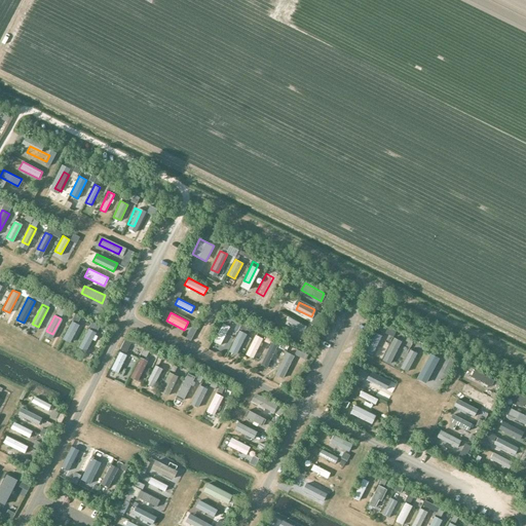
[(307,326),(289,316),(286,324),(304,333),(307,326)]
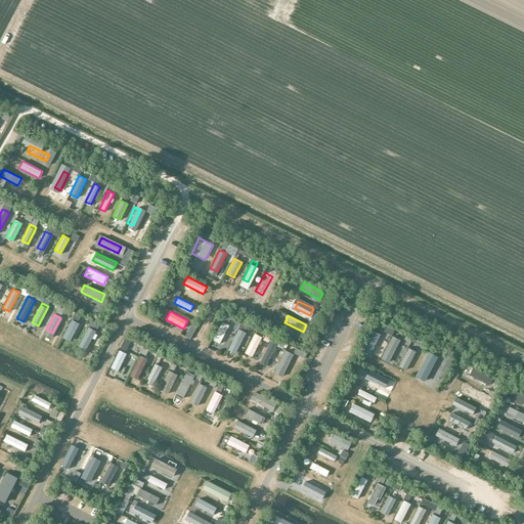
[(79,323),(72,319),(62,337),(70,341),(79,323)]
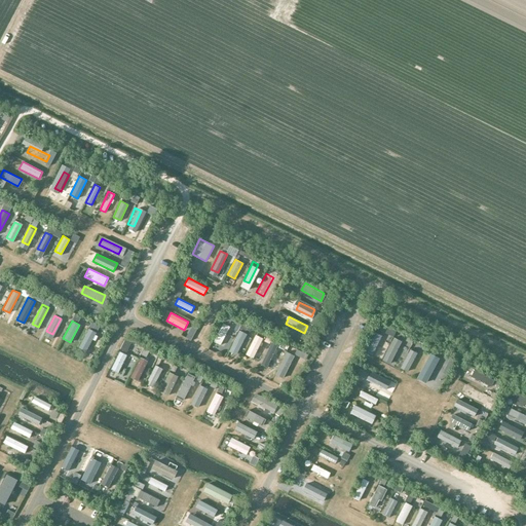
[(230,327),(223,323),(213,341),(220,345),(230,327)]
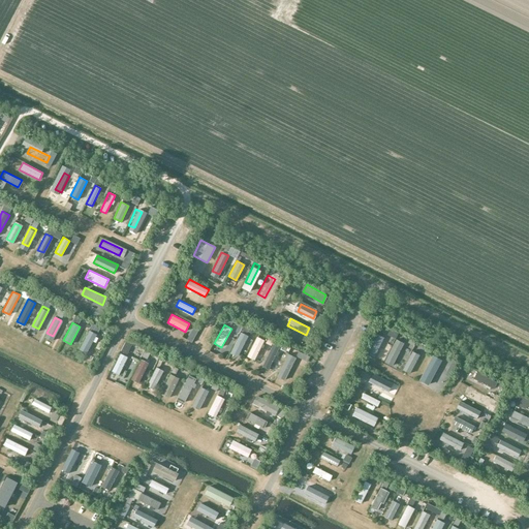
[(96,334),(89,331),(80,349),(87,353),(96,334)]
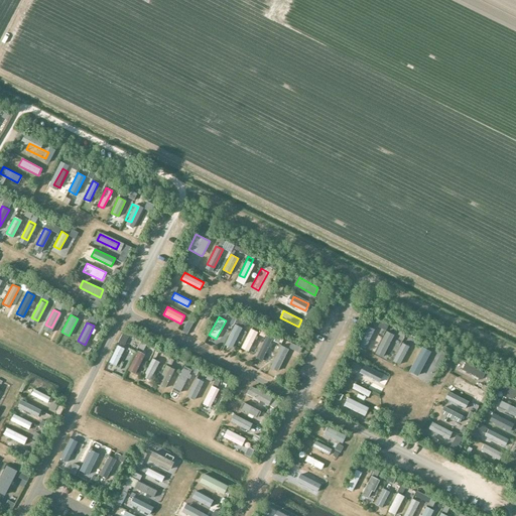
[(241,327),(234,324),(225,344),(232,347),(241,327)]
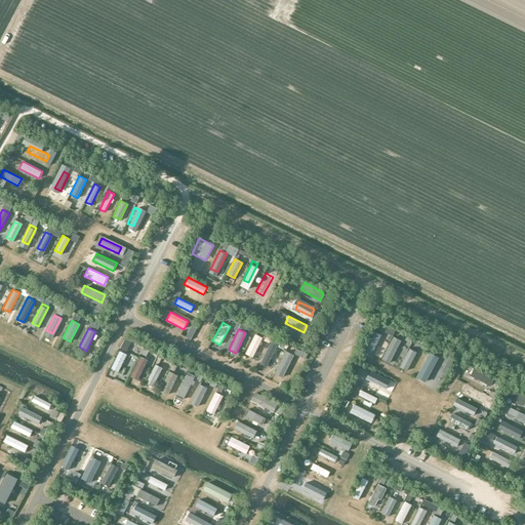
[(381,334),(373,330),(363,350),(371,354),(381,334)]
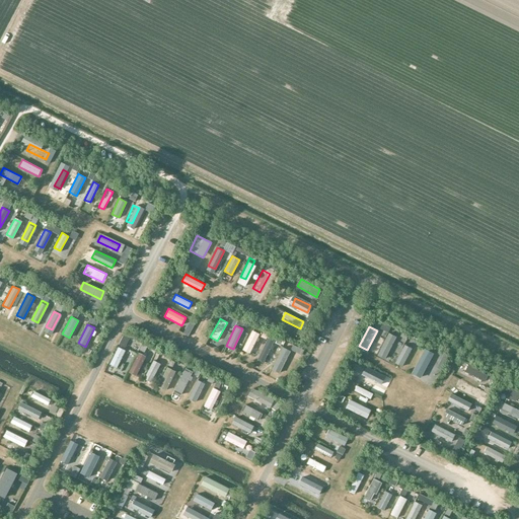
[(260,334),(251,329),(242,349),(249,353),(260,334)]
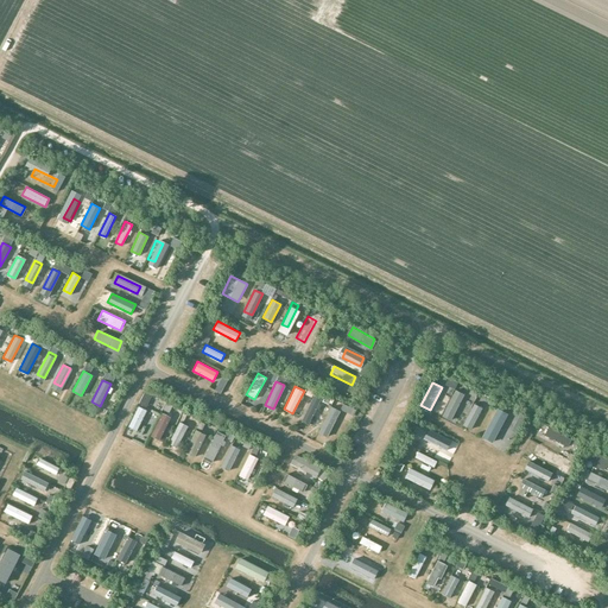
[(464,394),(455,390),(442,416),(450,420),(464,394)]
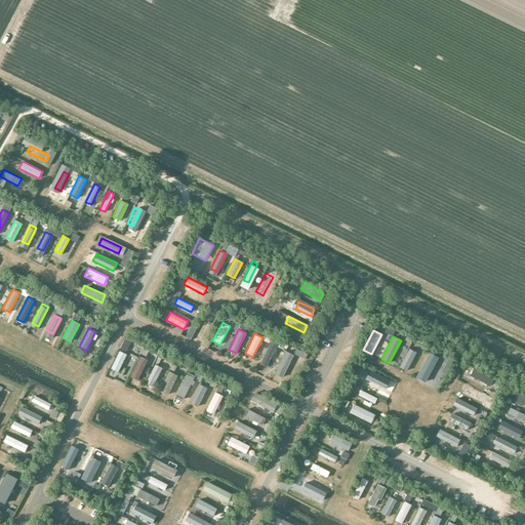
[(277,345),(271,341),(260,362),(268,365),(277,345)]
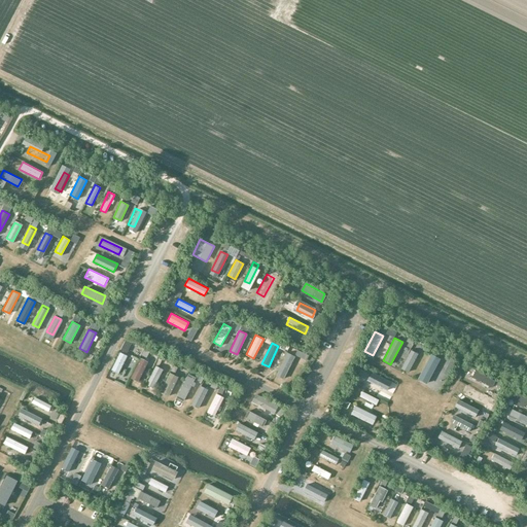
[(418,354),(411,350),(400,369),(408,373),(418,354)]
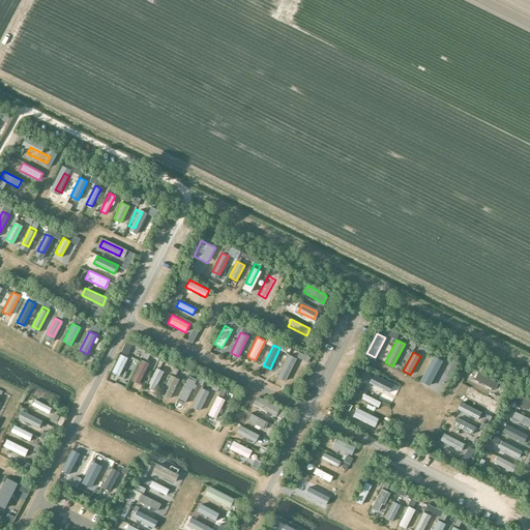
[(441,356),(433,352),(419,376),(428,380),(441,356)]
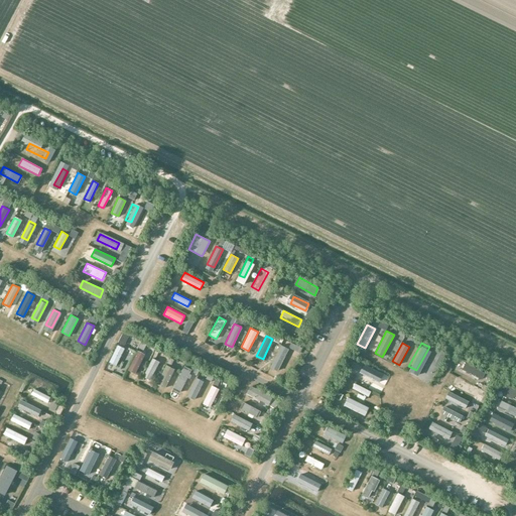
[(124,348),(118,345),(109,362),(116,365),(124,348)]
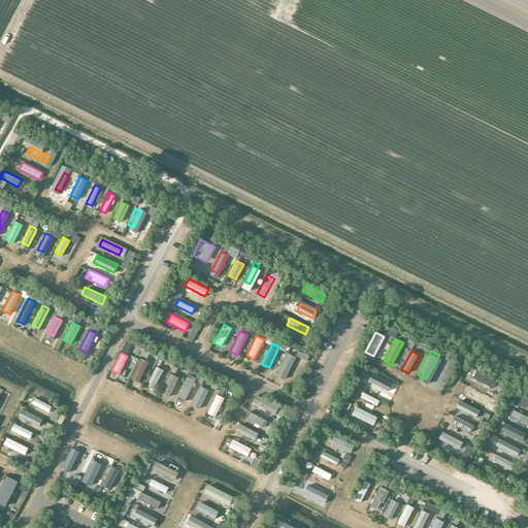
[(295,357),(288,353),(276,376),(284,380),(295,357)]
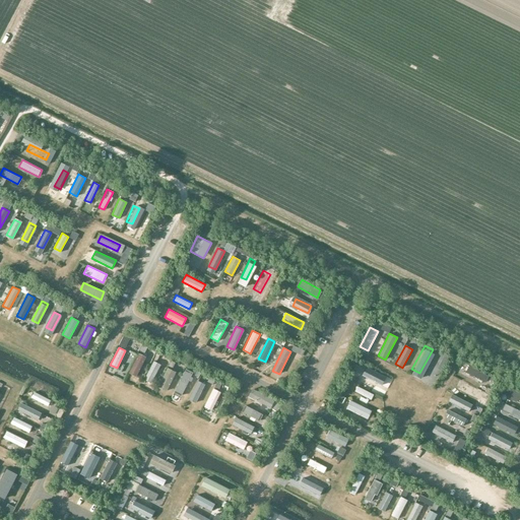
[(145,356),(138,352),(128,372),(136,375),(145,356)]
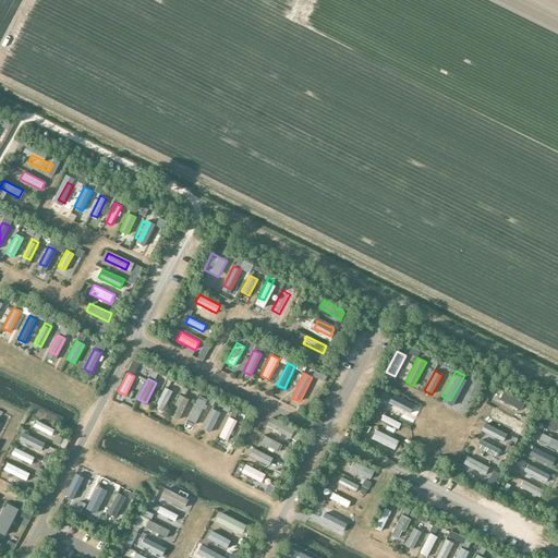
[(172,391),(164,387),(154,407),(161,411),(172,391)]
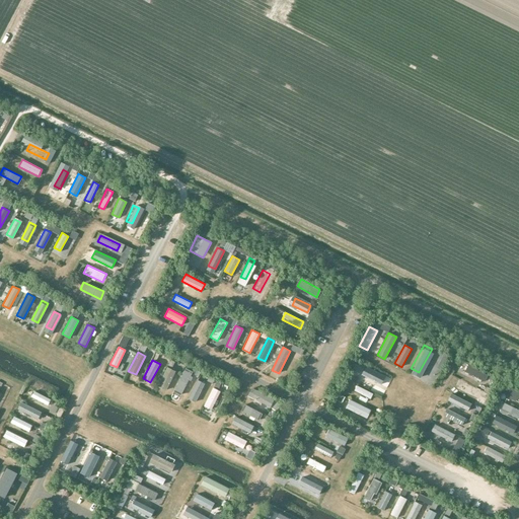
[(488,374),(467,364),(463,371),(485,381),(488,374)]
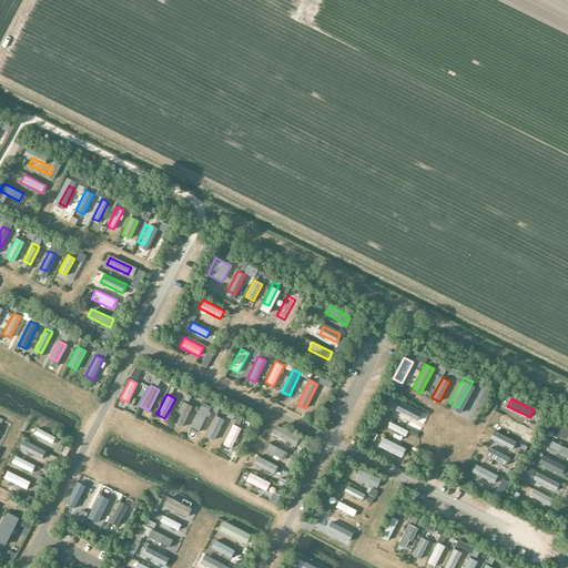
[(192,406),(182,402),(171,423),(181,428),(192,406)]
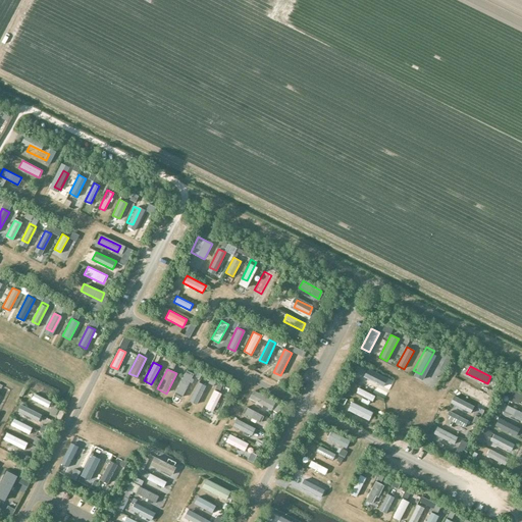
[(364,370),(360,377),(371,383),(375,376),(364,370)]
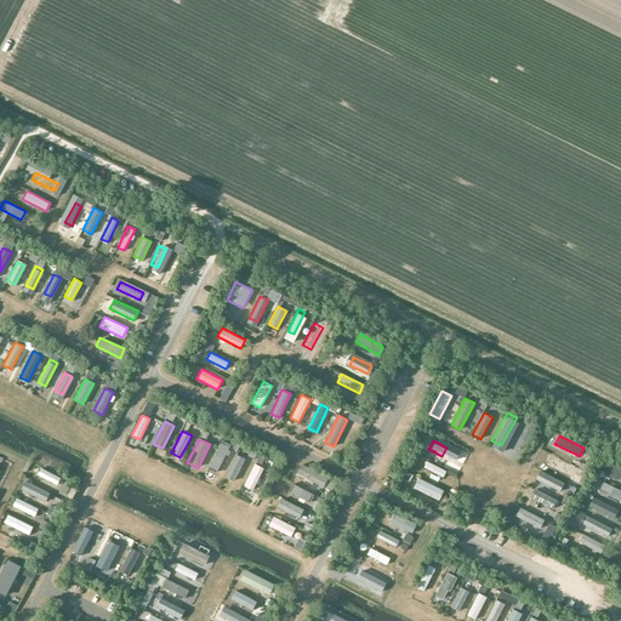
[(229,445),(221,442),(208,468),(216,472),(229,445)]
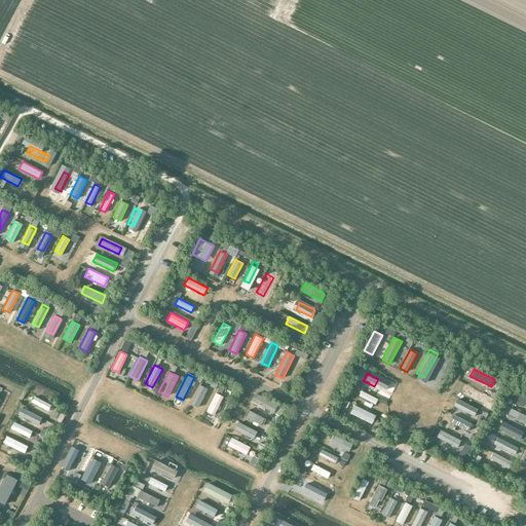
[(209,383),(202,380),(193,398),(199,402),(209,383)]
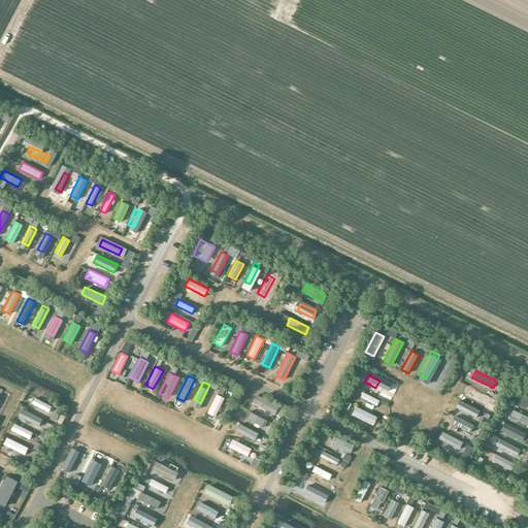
[(485,395),(465,385),(462,391),(482,401),(485,395)]
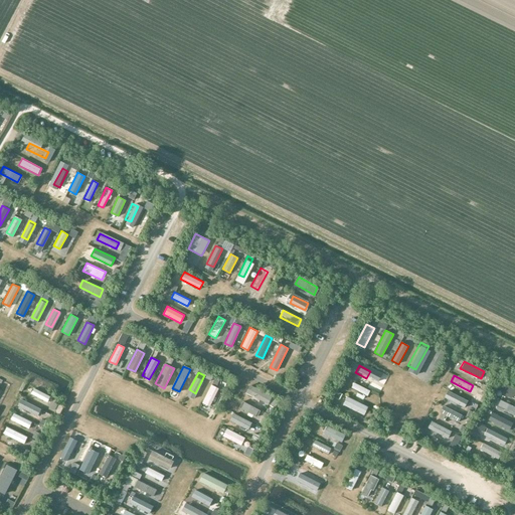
[(370,390),(354,382),(351,388),(367,396),(370,390)]
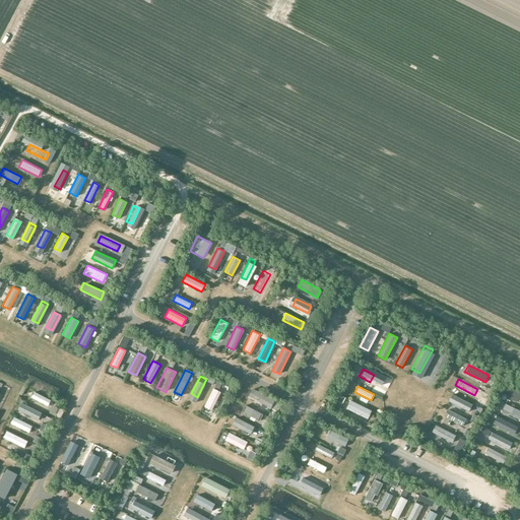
[(220,392),(213,388),(204,406),(212,410),(220,392)]
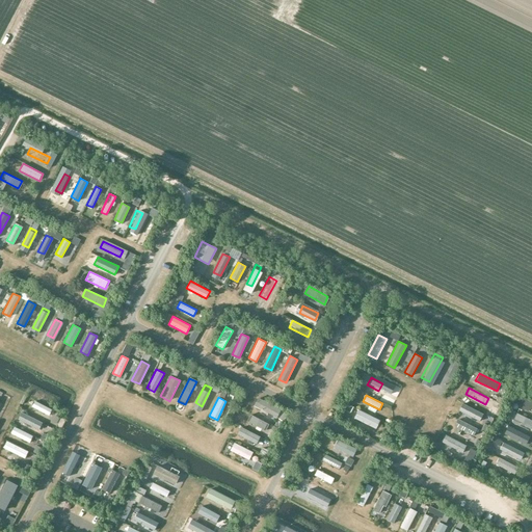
[(531,400),(524,397),(521,403),(531,408),(531,400)]
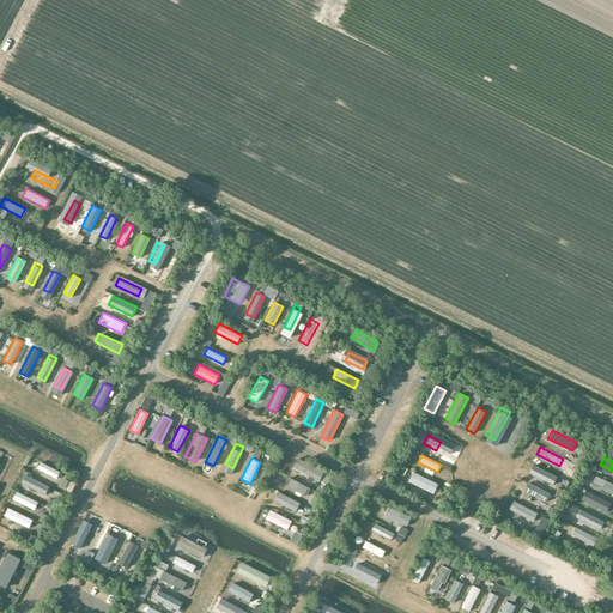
[(320,469),(299,459),(296,467),(315,478),(320,469)]
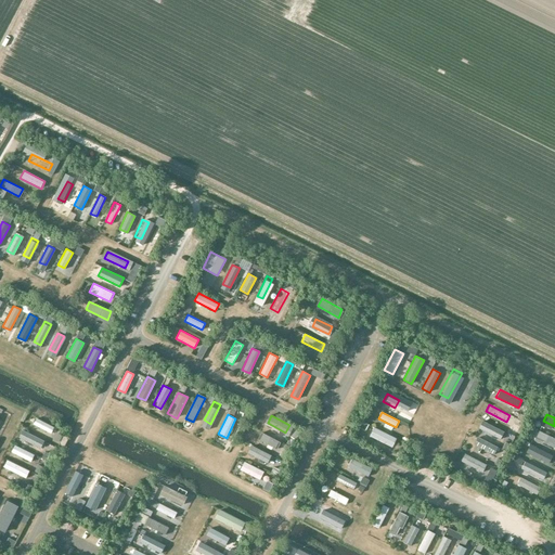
[(54,427),(36,417),(33,424),(51,434),(54,427)]
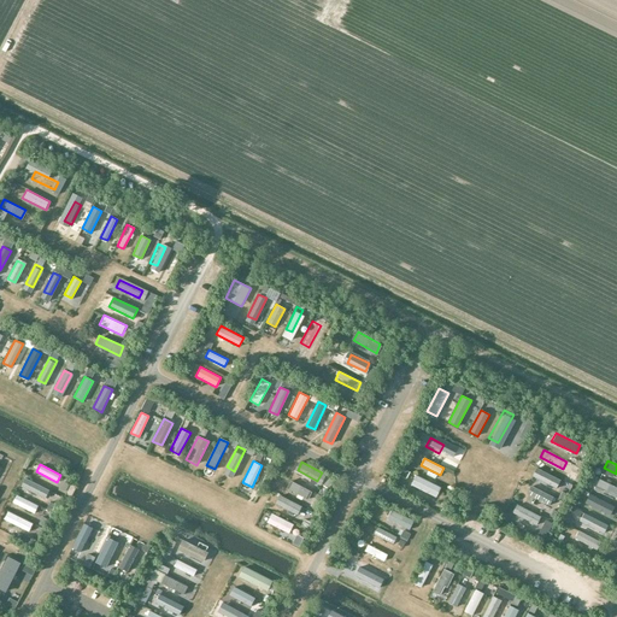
[(564,482),(542,471),(539,479),(560,489),(564,482)]
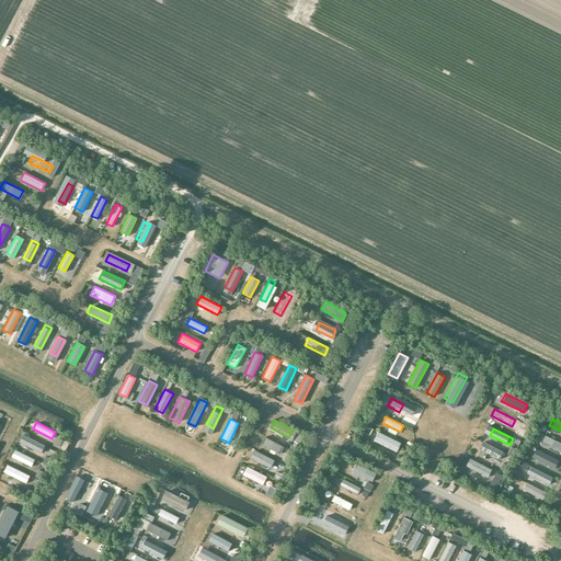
[(401,443),(379,432),(375,439),(397,450),(401,443)]
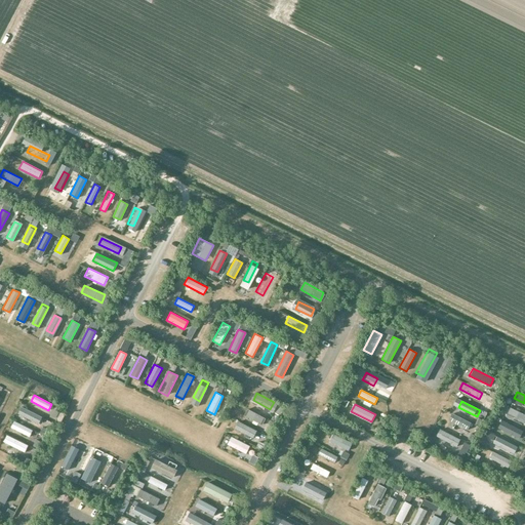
[(524,421),(524,414),(506,405),(502,411),(524,422),(524,421)]
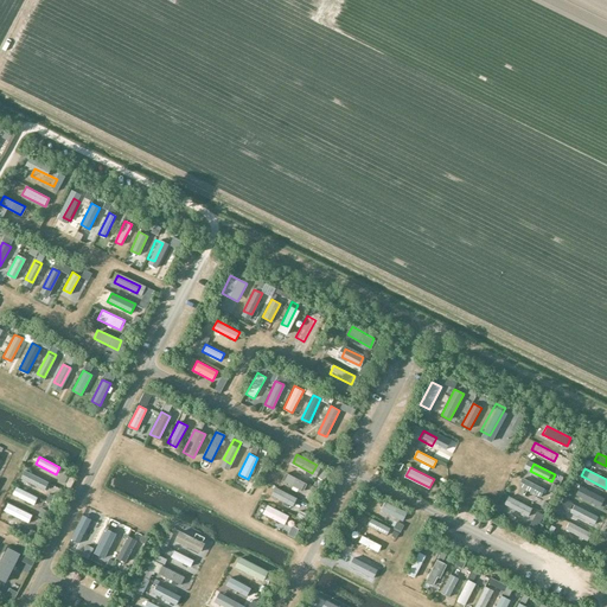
[(50,483),(29,472),(25,479),(46,490),(50,483)]
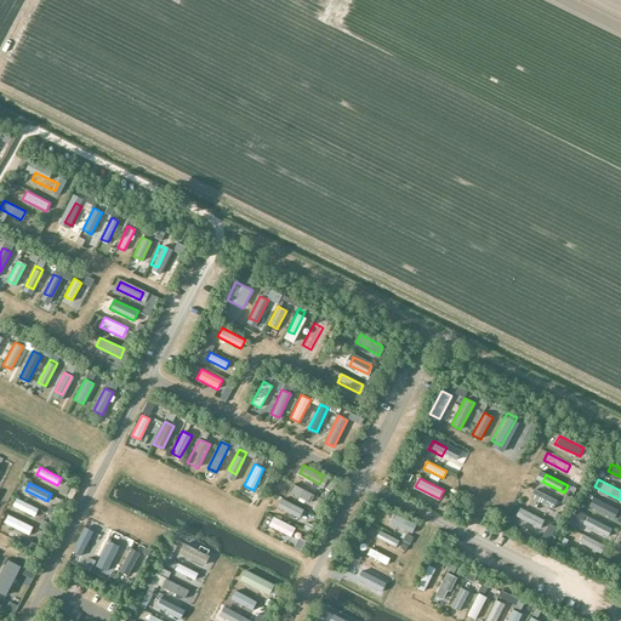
[(313,494),(294,484),(290,493),(309,501),(313,494)]
